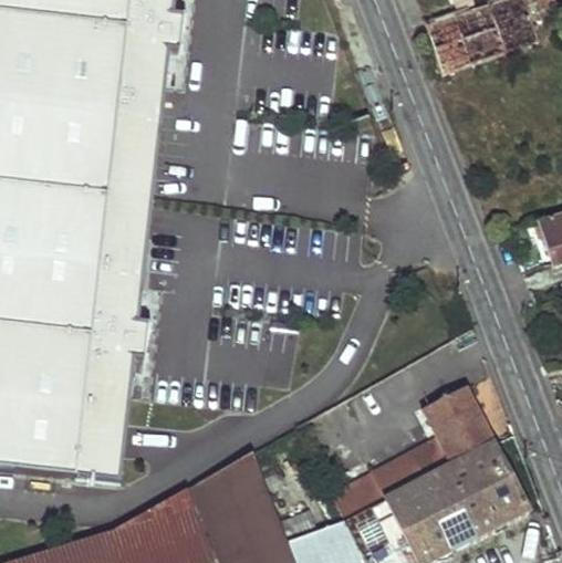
[(0,0),(0,468),(117,482),(131,361),(142,362),(146,323),(136,322),(166,52),(177,53),(181,13),(172,13),(173,0),(0,0)]
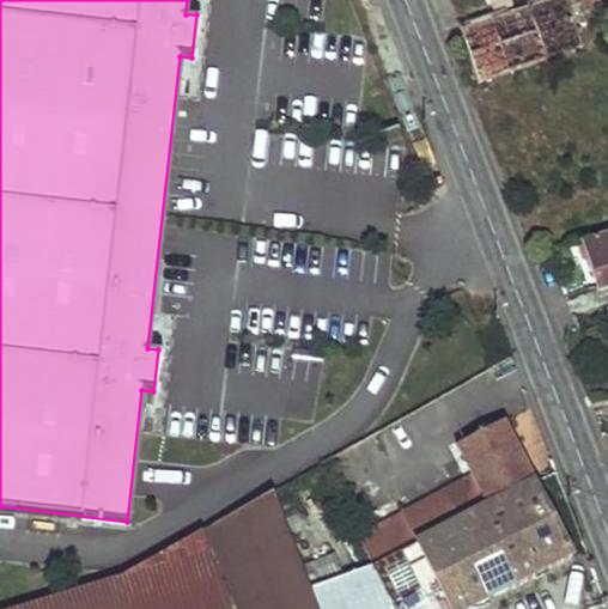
[(455,24),(474,78),(577,42),(572,24),(564,0),(524,0),(462,22),(455,24)]
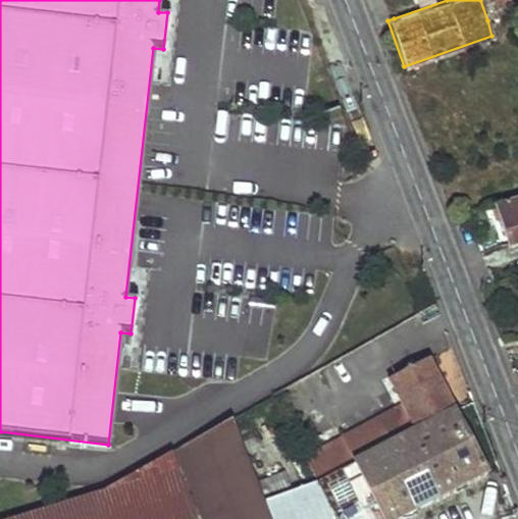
[(480,0),(487,20),(517,10),(517,6),(517,3),(517,2),(517,0),(480,0)]
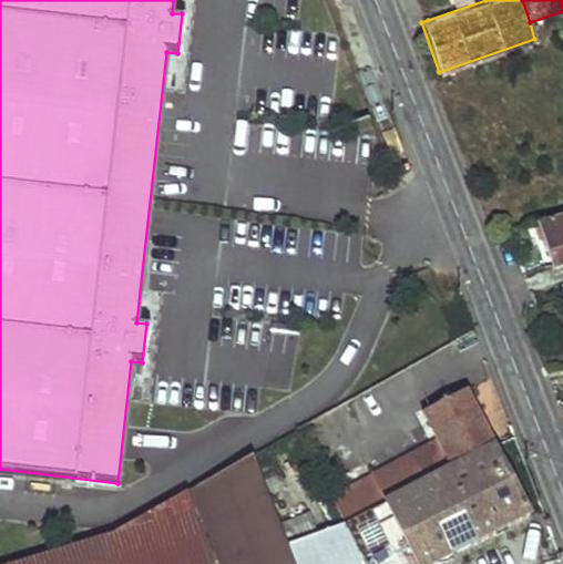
[(562,208),(534,218),(549,262),(562,256),(562,208)]
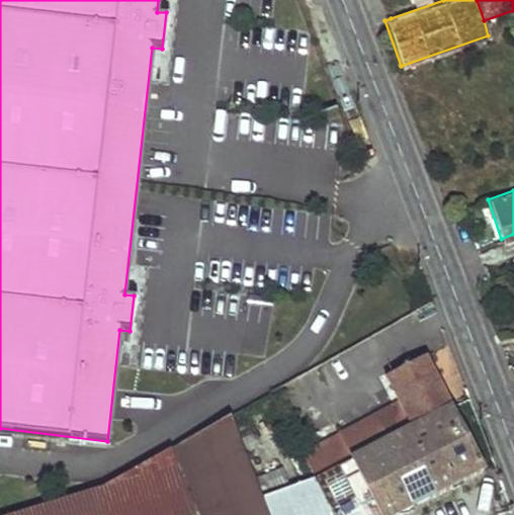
[(400,399),(302,446),(315,473),(450,404),(424,352),(386,371),(400,399)]
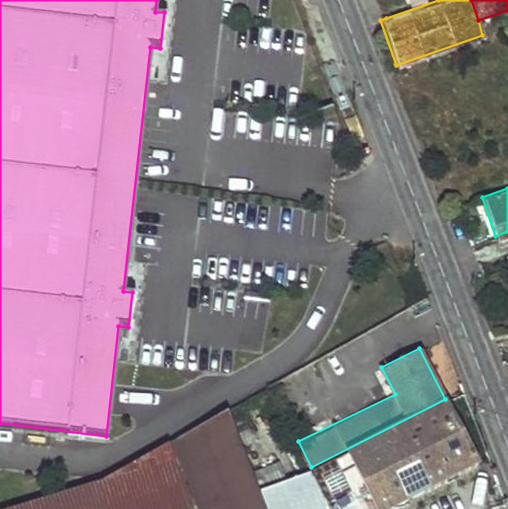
[(445,399),(311,467),(329,508),(386,508),(476,462),(445,399)]
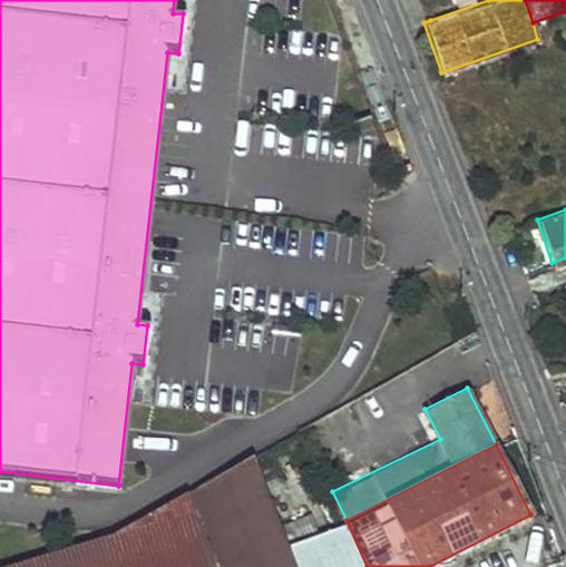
[(220,561),(221,566),(298,566),(290,545),(254,452),(191,489),(220,561)]
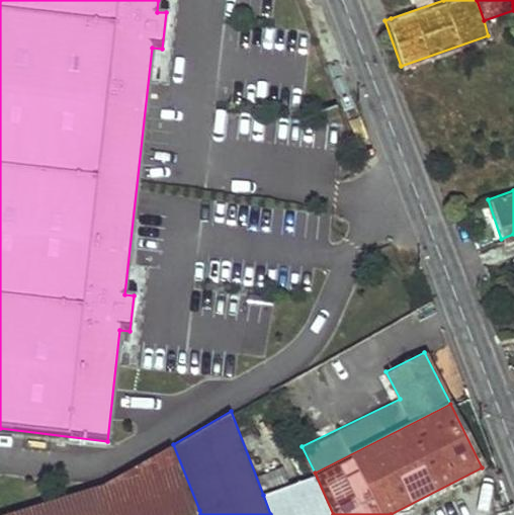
[(97,488),(105,514),(182,514),(199,510),(173,444),(97,488)]
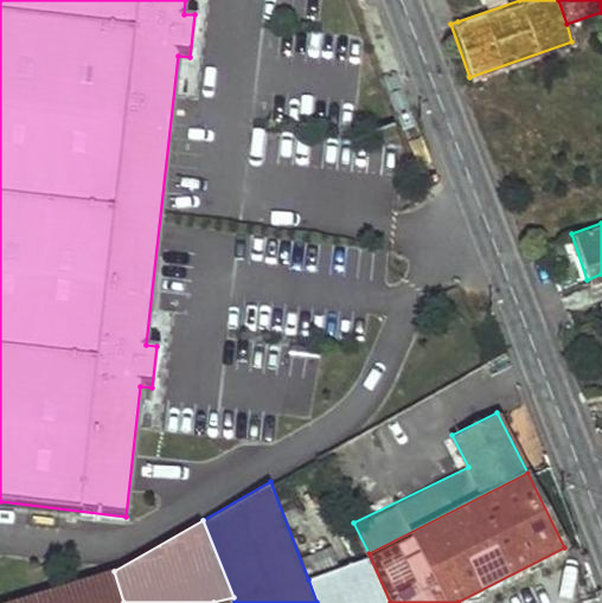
[(308,579),(316,602),(390,602),(369,553),(308,579)]
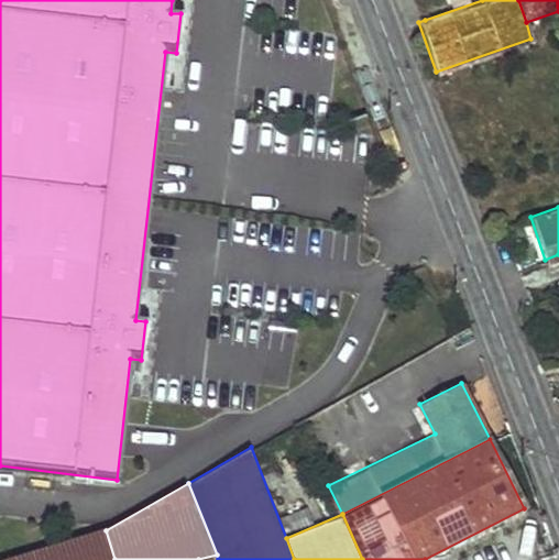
[(6,559),(114,559),(106,530),(6,559)]
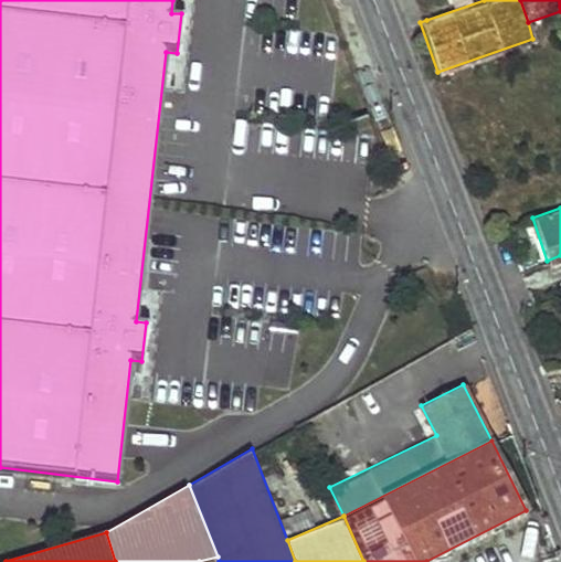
All buildings are outlined.
